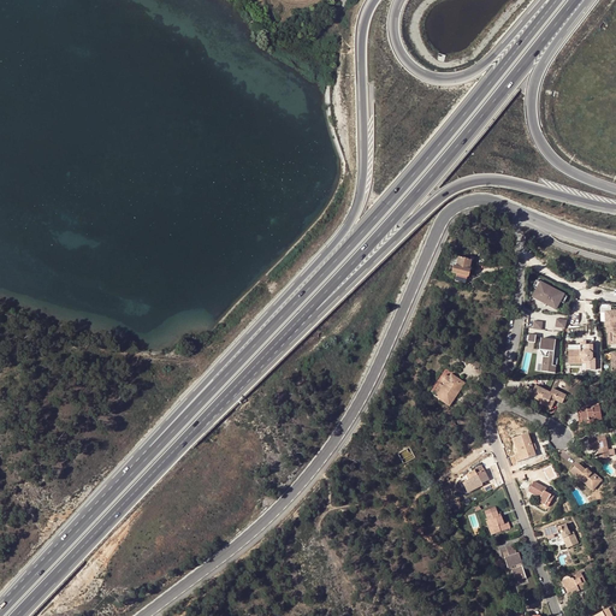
[(468,268),(471,260),(457,258),(456,266),(454,265),(451,273),(456,273),(455,280),(465,283),(467,277),(469,268),(468,268)]
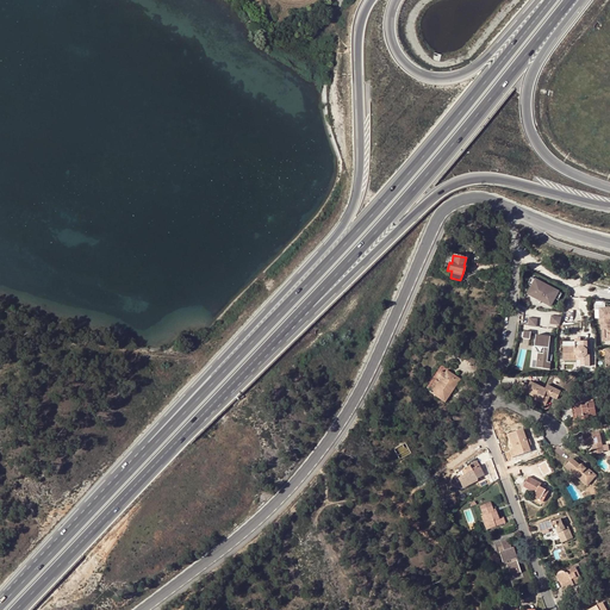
[(551,306),(559,291),(535,277),(526,292),(551,306)]
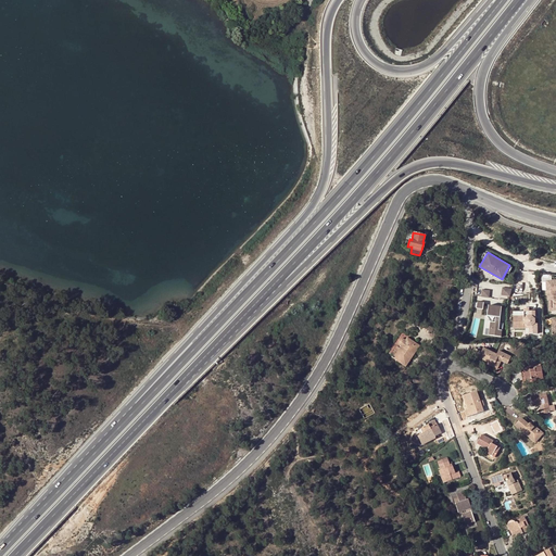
[(503,287),(502,294),(512,297),(513,288),(503,287)]
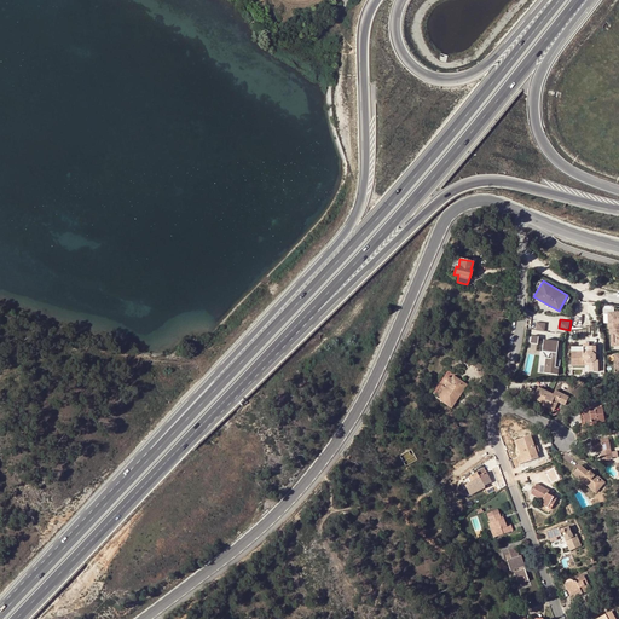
[(556,368),(559,341),(547,340),(543,374),(560,375),(560,368),(556,368)]
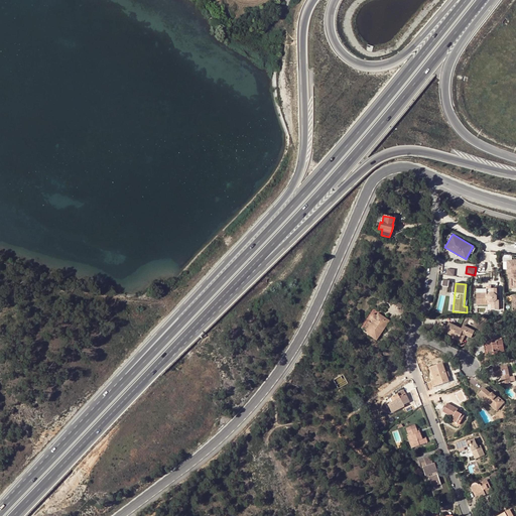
[(497,300),(497,289),(487,289),(487,293),(477,293),(477,304),(491,304),(492,309),(499,309),(499,300),(497,300)]
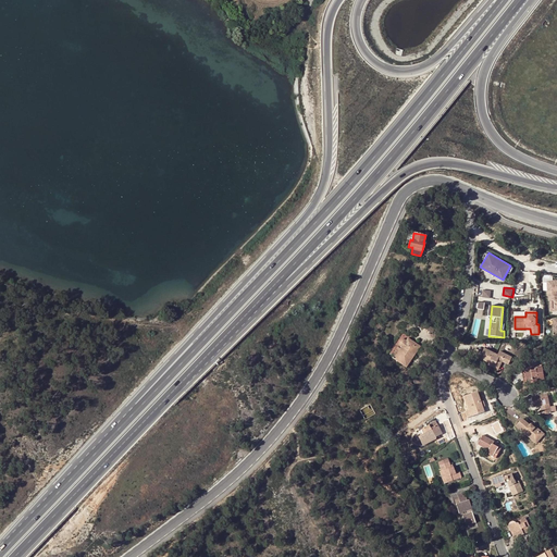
[(431,333),(433,329),(424,323),(422,327),(431,333)]
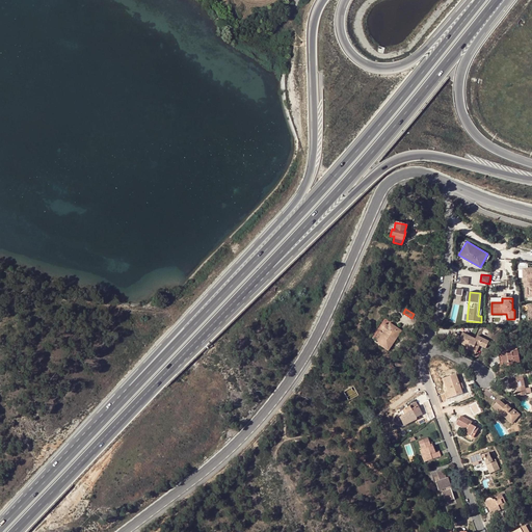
[(383,331),(376,343),(386,349),(393,338),(395,340),(401,330),(395,326),(396,325),(390,321),(387,325),(386,324),(384,323),(383,323),(382,324),(381,326),(380,327),(380,329),(381,330),(383,331)]
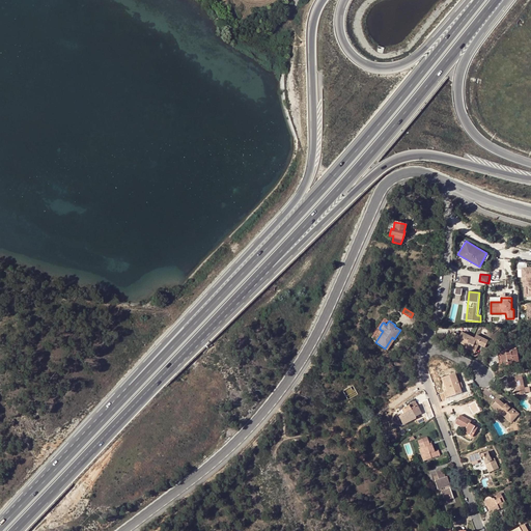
[(485,347),(488,340),(475,334),(473,337),(462,332),(460,336),(457,341),(466,345),(466,347),(475,352),(478,344),(485,347)]
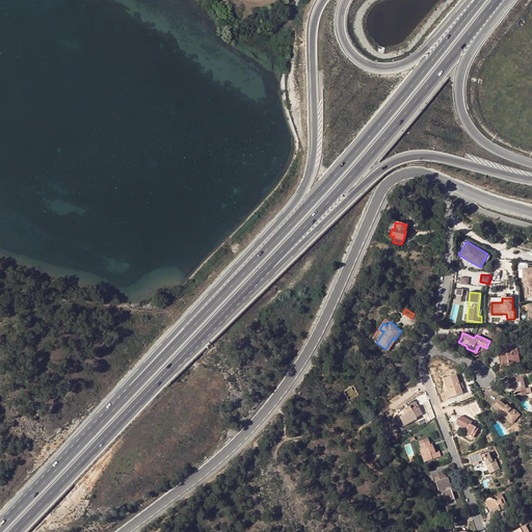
[(461,337),(454,334),(451,339),(458,343),(458,342),(461,337)]
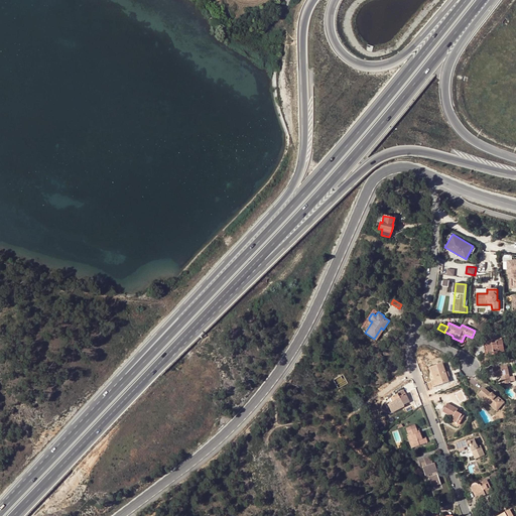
[(374,339),(376,340),(383,330),(381,328),(374,339)]
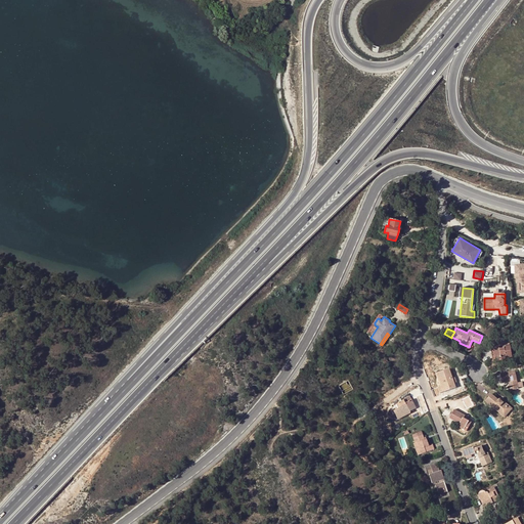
[(512,357),(510,345),(499,347),(493,348),(495,358),(501,357),(501,356),(505,356),(506,358),(506,359),(508,359),(509,358),(512,357)]
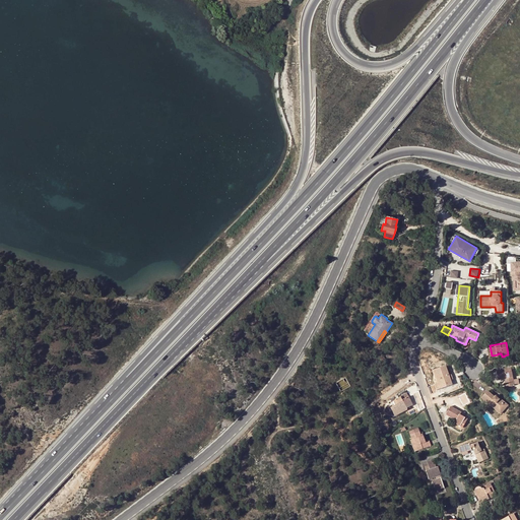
[(451,381),(449,376),(446,366),(434,370),(438,383),(440,389),(452,385),(451,381)]
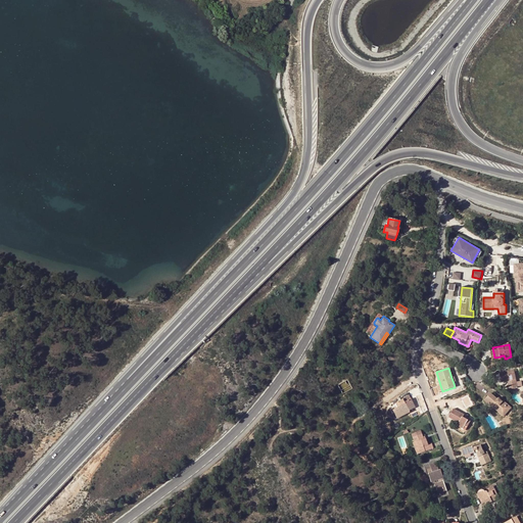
[(502,382),(508,381),(510,381),(512,389),(518,388),(514,370),(500,373),(502,382)]
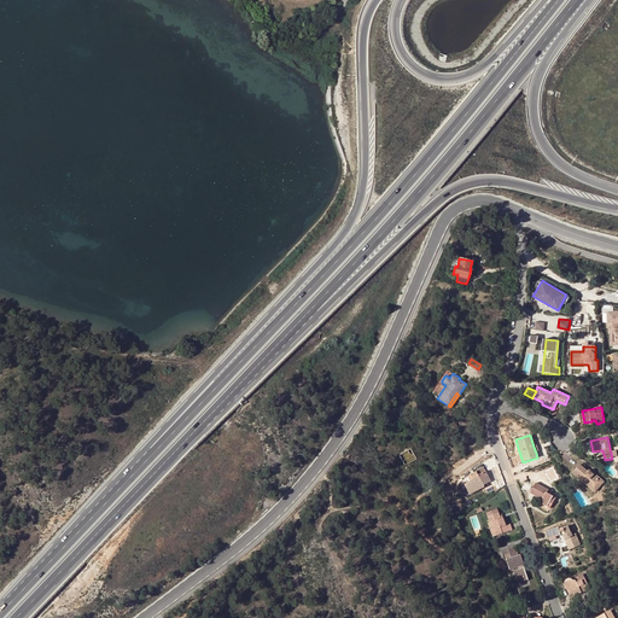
[(593,473),(589,470),(588,471),(579,465),(572,473),(582,482),(583,482),(584,479),(595,489),(599,484),(601,485),(605,482),(594,472),(593,473)]
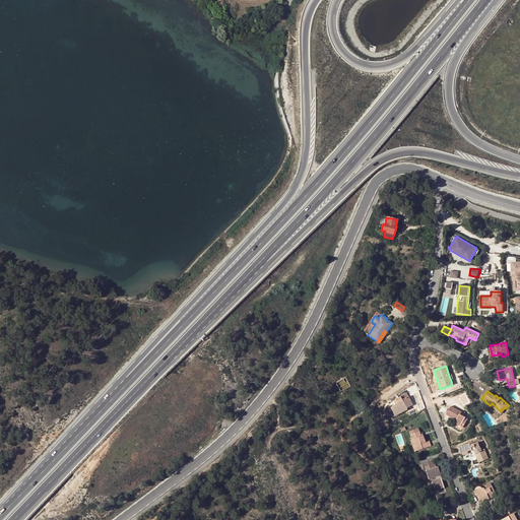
[(400,397),(395,399),(397,404),(395,405),(390,407),(395,415),(407,409),(406,408),(412,405),(406,392),(399,396),(400,397)]
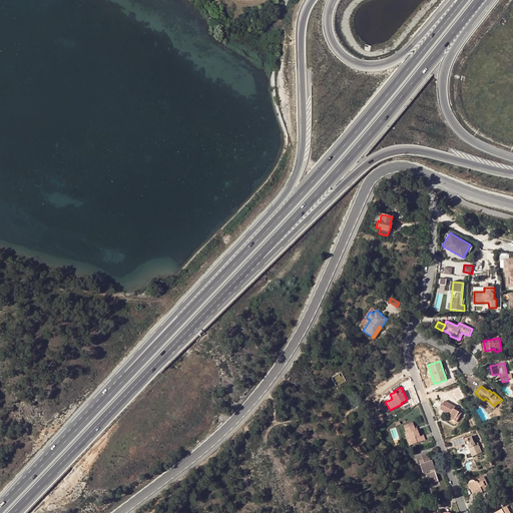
[(485,398),(484,400),(494,409),(499,403),(497,402),(494,406),(485,398)]
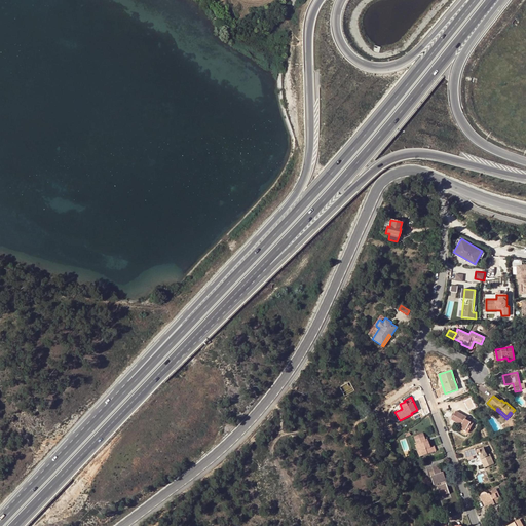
[(466,417),(456,411),(451,419),(461,425),(460,428),(465,431),(467,428),(470,429),(473,424),(465,419),(466,417)]
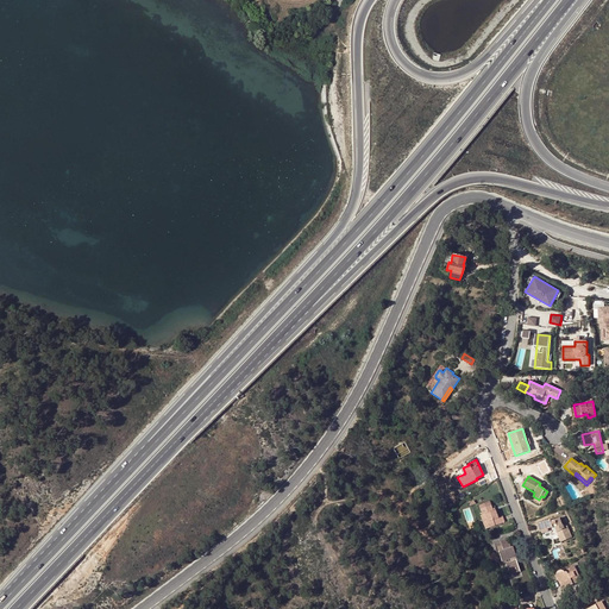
[(494,510),(493,508),(490,501),(478,506),(482,515),(484,514),(487,522),(485,522),(487,528),(504,522),(502,516),(498,518),(495,510),(494,510)]
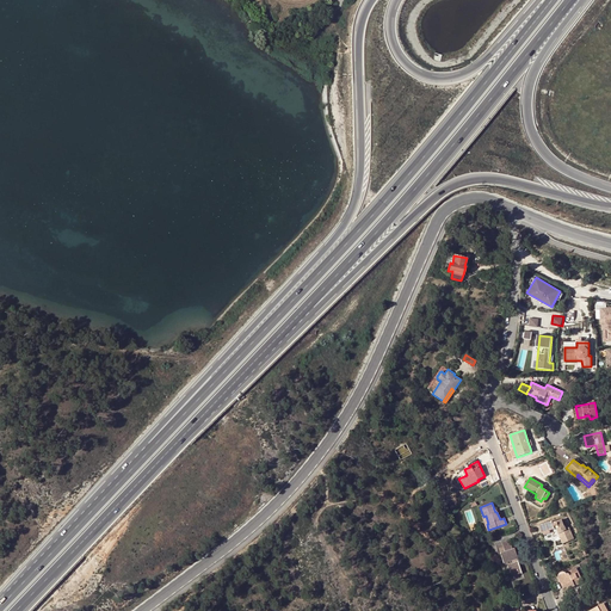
[(543,532),(550,530),(554,529),(554,530),(556,529),(562,543),(574,539),(569,528),(566,529),(565,525),(563,525),(561,520),(551,524),(550,522),(538,526),(542,534),(543,532)]
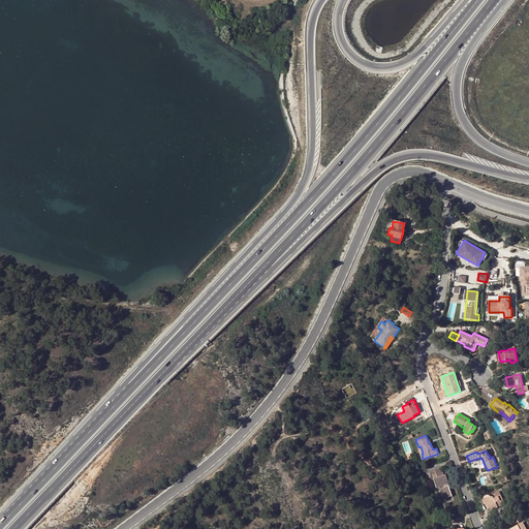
[(444,478),(443,475),(441,468),(429,472),(431,479),(433,478),(436,488),(441,486),(441,488),(444,496),(450,493),(448,486),(449,485),(448,480),(447,481),(445,481),(444,478)]
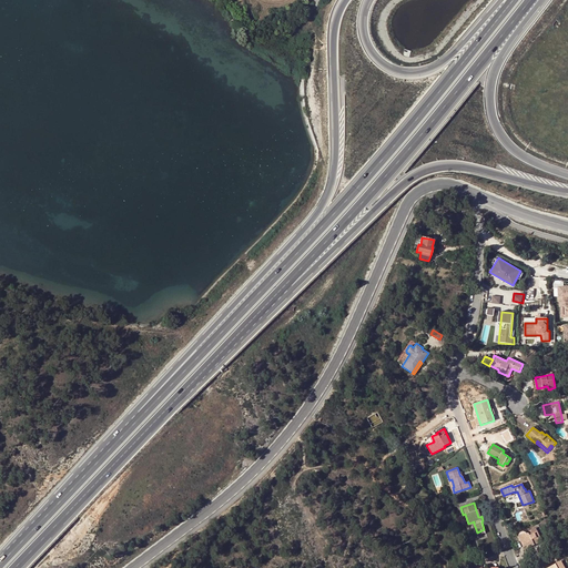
[(516,509),(518,521),(528,519),(526,508),(516,509)]
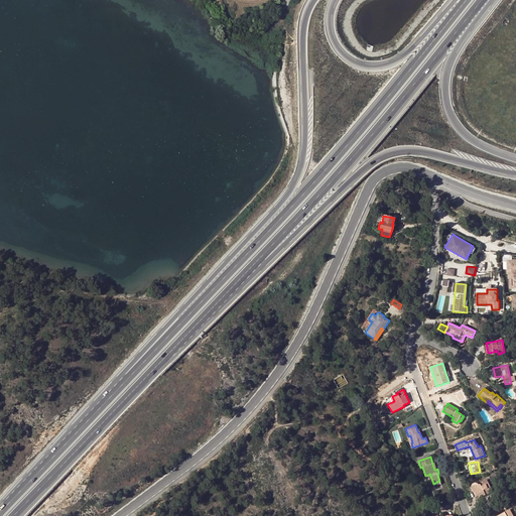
[(433,484),(430,476),(428,477),(432,486),(440,484),(439,481),(433,484)]
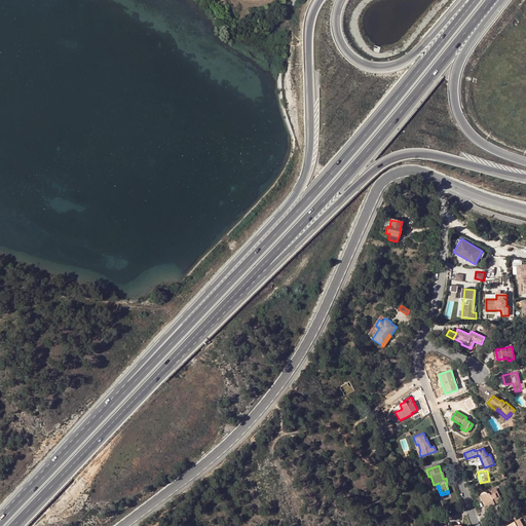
[(496,489),(491,491),(492,493),(489,494),(486,493),(485,493),(484,493),(483,493),(482,494),(481,495),(482,499),(485,506),(491,503),(492,505),(502,501),(496,489)]
